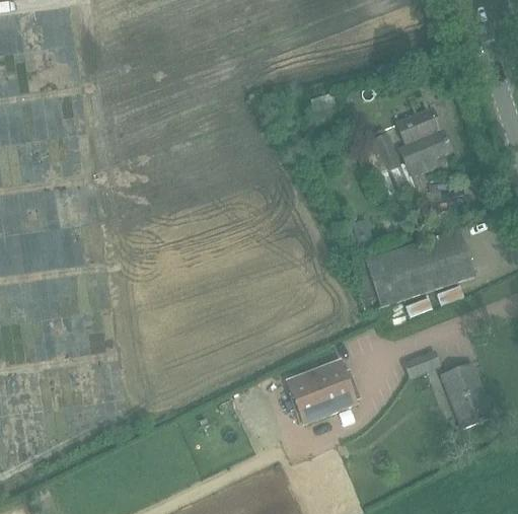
[(433,156),(450,148),(441,128),(439,129),(429,106),(394,123),(405,145),(398,148),(411,174),(436,164),(433,156)]
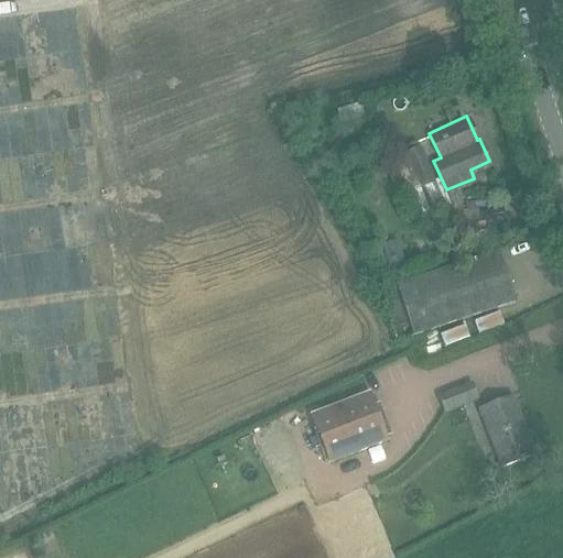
[(420,146),(405,152),(393,157),(408,189),(433,178),(420,146)]
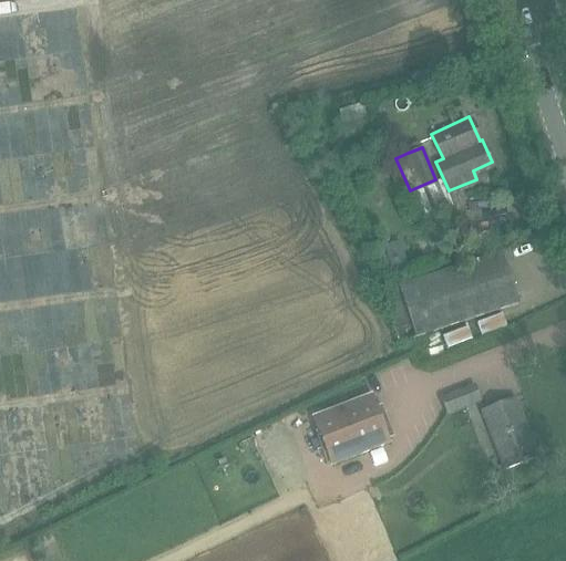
[(500,250),(479,257),(399,283),(415,333),(517,300),(500,250)]
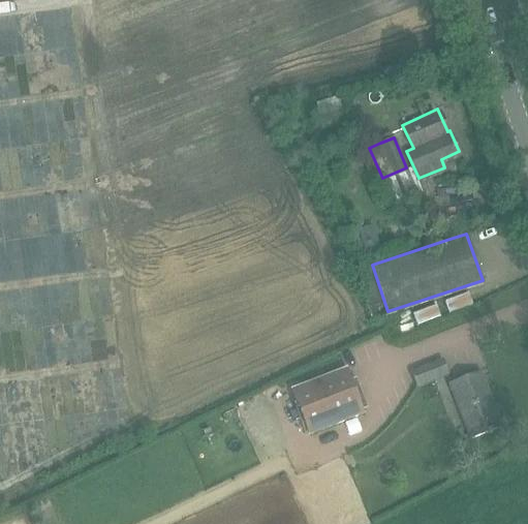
[(411,371),(417,386),(446,373),(440,359),(411,371)]
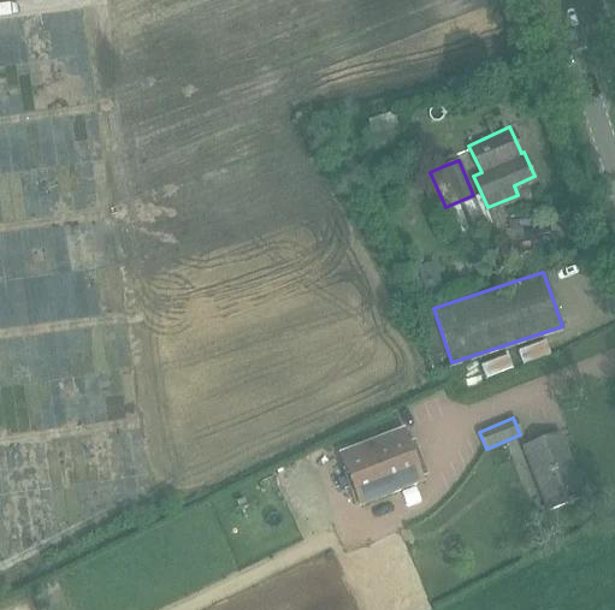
[(407,439),(402,425),(341,449),(348,469),(355,487),(360,501),(361,502),(423,478),(420,473),(413,454),(419,451),(413,438),(407,440),(407,439)]
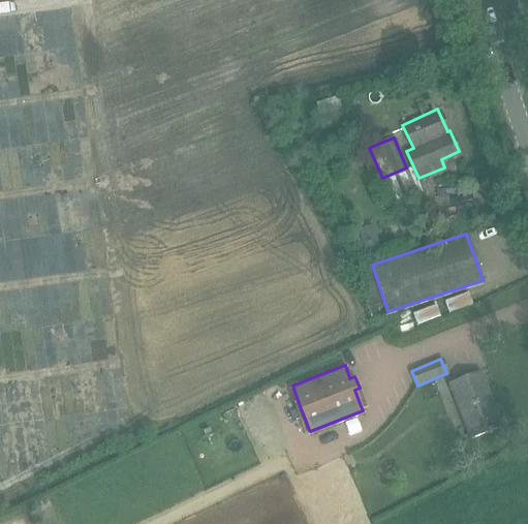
[(461,376),(448,381),(469,435),(501,423),(480,369),(461,376)]
